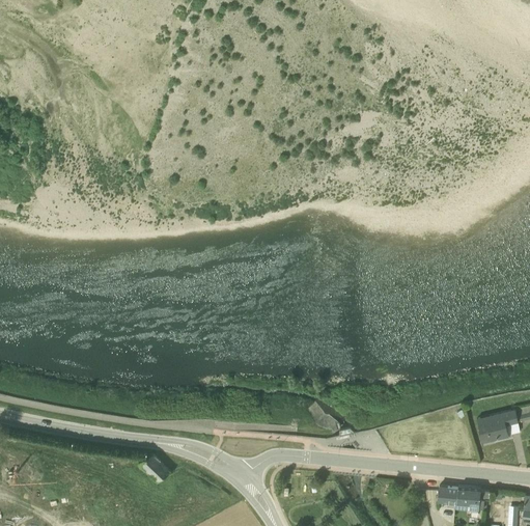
[(529,406),(514,411),(519,422),(529,418),(529,406)]
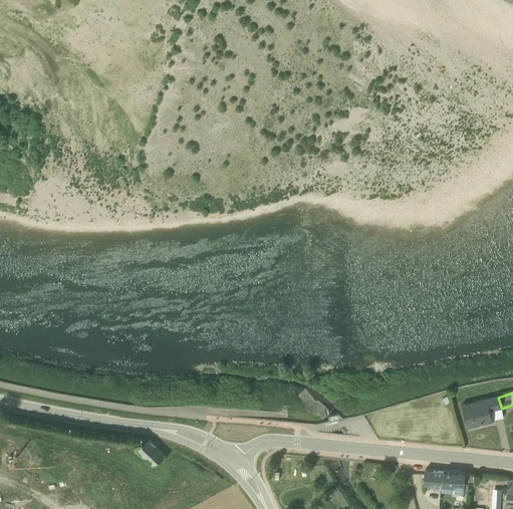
[(462,406),(468,429),(493,423),(493,422),(504,419),(502,409),(498,398),(462,406)]
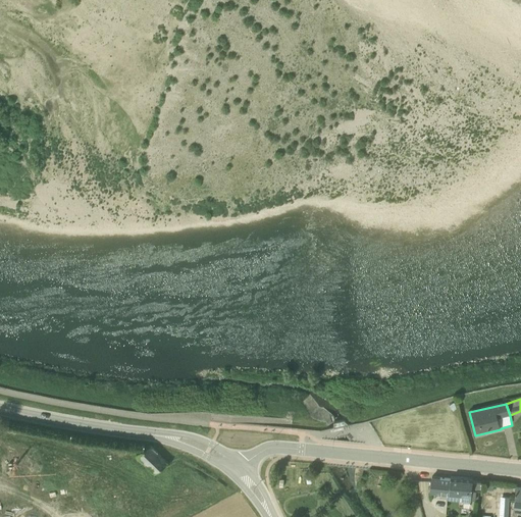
[(152,447),(139,455),(156,472),(169,464),(152,447)]
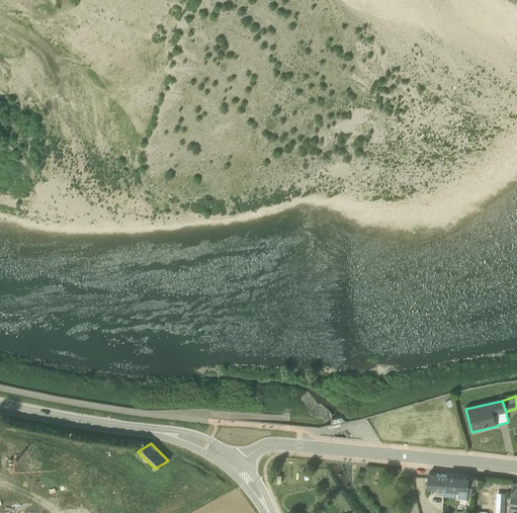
[(472,489),(482,489),(479,481),(429,475),(428,489),(437,490),(436,496),(459,498),(459,497),(467,498),(467,497),(472,497),(472,489)]
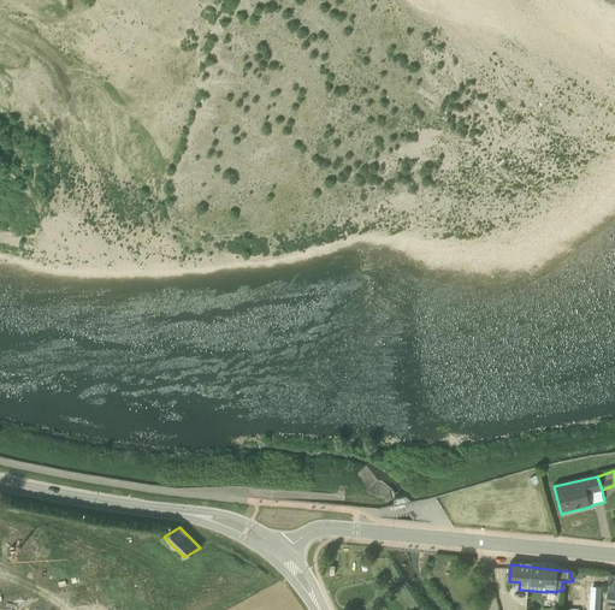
[(602,609),(604,588),(596,587),(593,609),(602,609)]
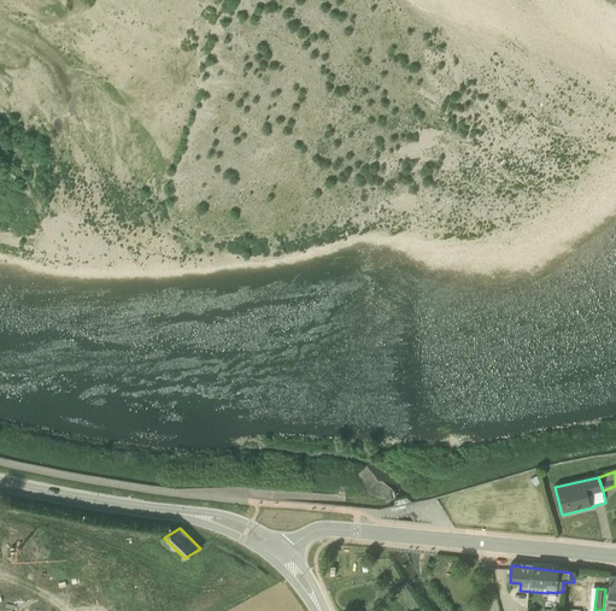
All buildings are outlined.
